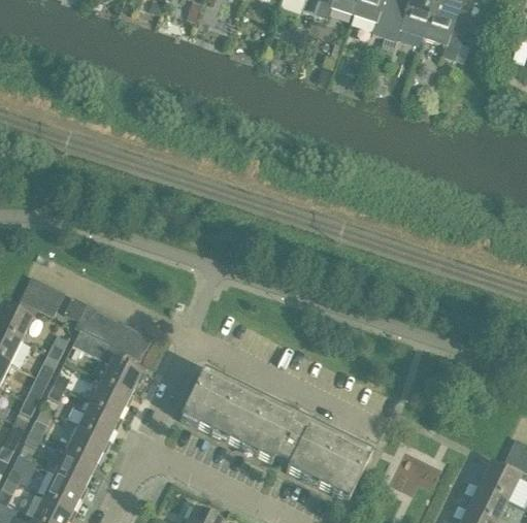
[(162,3),(153,0),(150,11),(159,14),(162,3)]
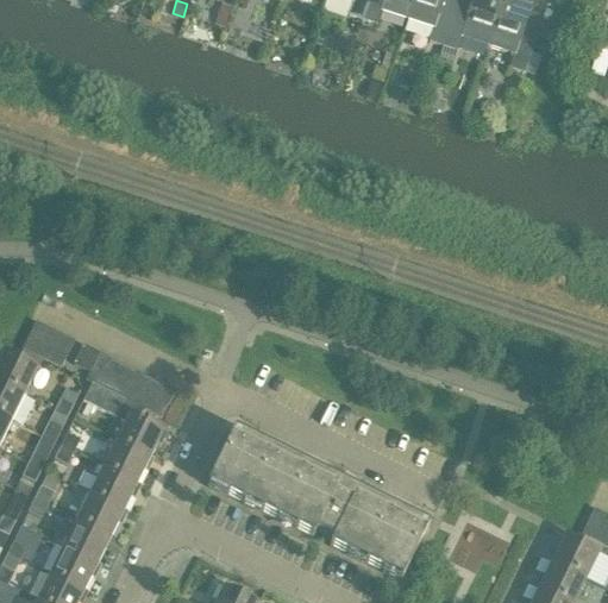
[(221,0),(214,20),(225,24),(232,4),(221,0)]
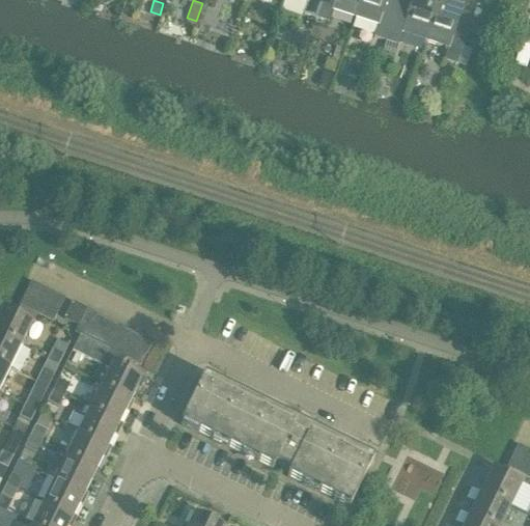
[(306,0),(304,9),(316,14),(319,2),(321,0),(306,0)]
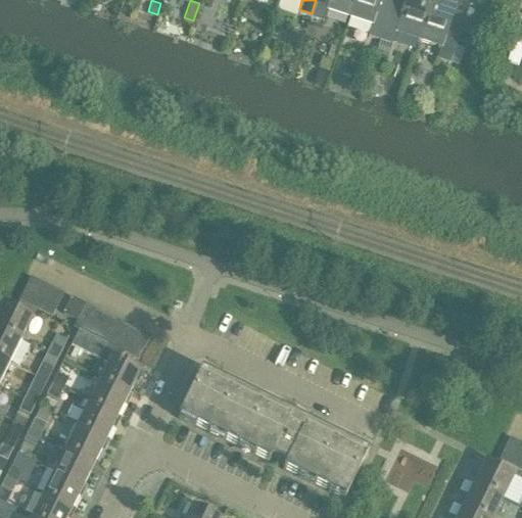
[(328,6),(349,13),(353,1),(353,2),(354,0),(316,0),(315,2),(312,13),(324,17),(328,6)]
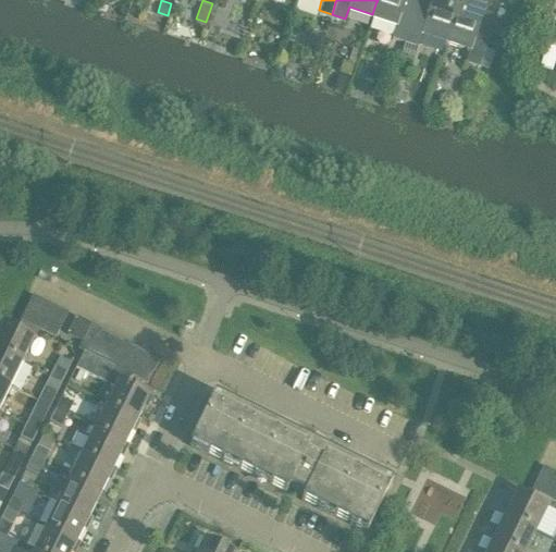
[(406,39),(418,0),(378,0),(377,2),(377,1),(372,14),(396,22),(392,35),(406,39)]
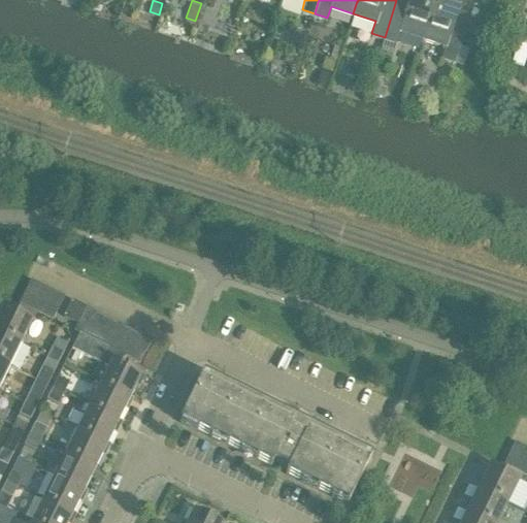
[(423,37),(434,0),(396,0),(385,37),(397,41),(401,29),(423,37)]
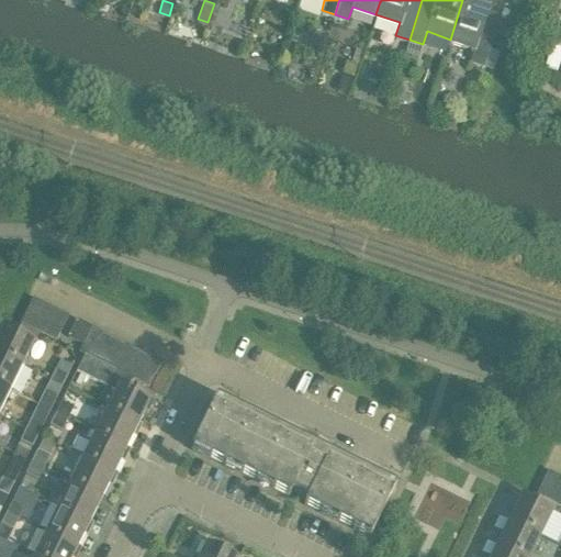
[(484,64),(500,18),(486,14),(491,0),(462,0),(450,40),(474,47),(470,59),(484,64)]
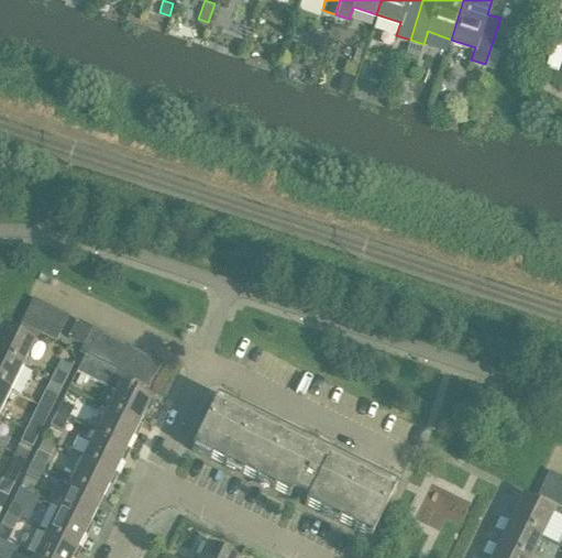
[(549,63),(560,66),(561,59),(561,44),(555,42),(549,63)]
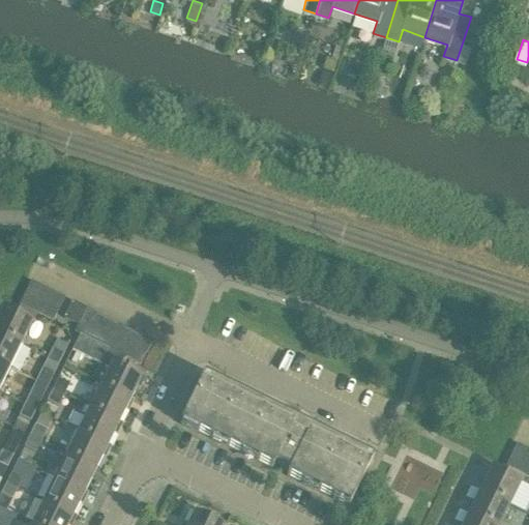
[(343,44),(335,41),(331,55),(339,57),(343,44)]
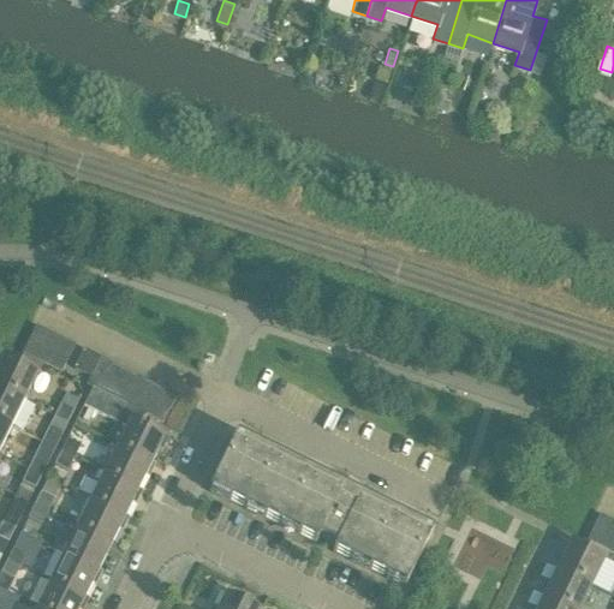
[(387,82),(392,66),(380,63),(375,77),(387,82)]
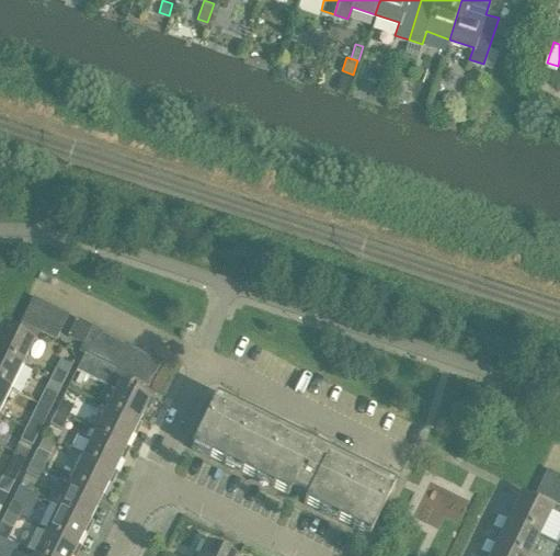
[(34,324),(46,299),(34,293),(22,318),(34,324)]
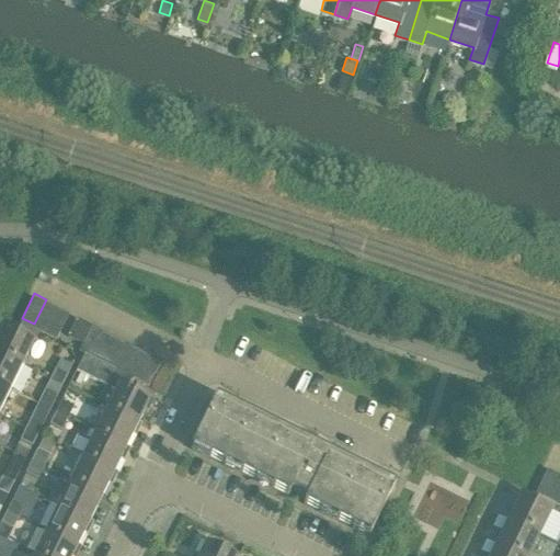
[(45,329),(58,305),(46,299),(34,324),(45,329)]
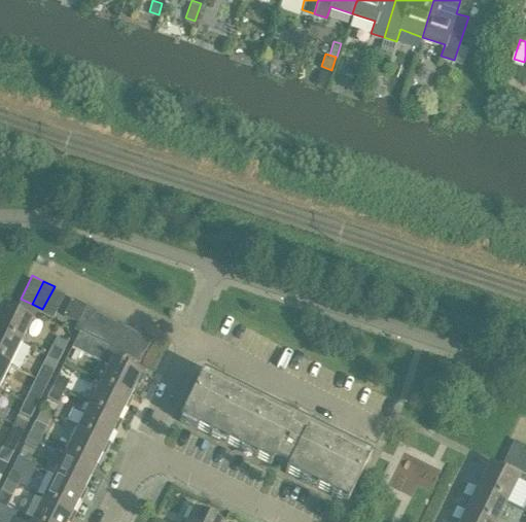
[(54,315),(65,291),(55,286),(42,309),(54,315)]
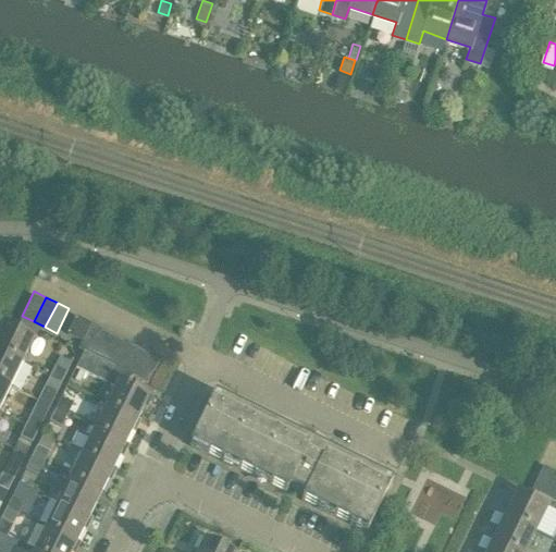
[(81,339),(90,319),(75,313),(66,330),(81,339)]
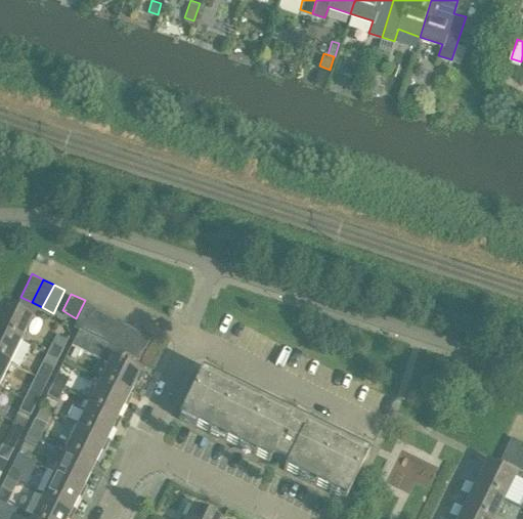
[(3,299),(0,305),(0,326),(23,337),(34,313),(16,305),(3,299)]
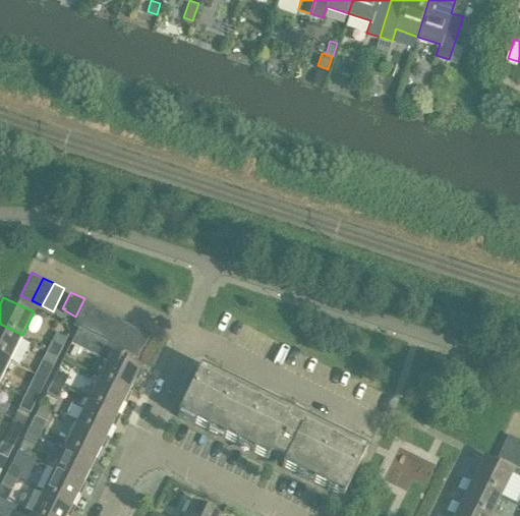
[(83,327),(96,304),(84,298),(75,317),(73,322),(79,325),(83,327)]
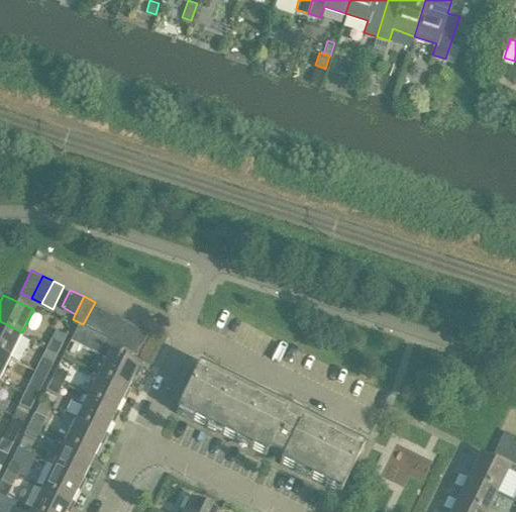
[(94,329),(105,307),(95,302),(83,324),(94,329)]
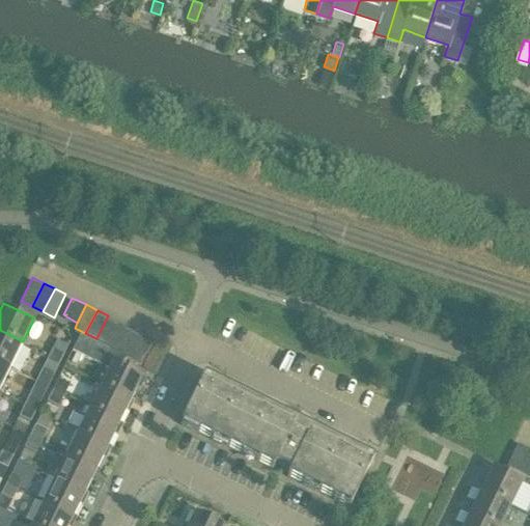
[(108,343),(119,321),(108,315),(96,338),(108,343)]
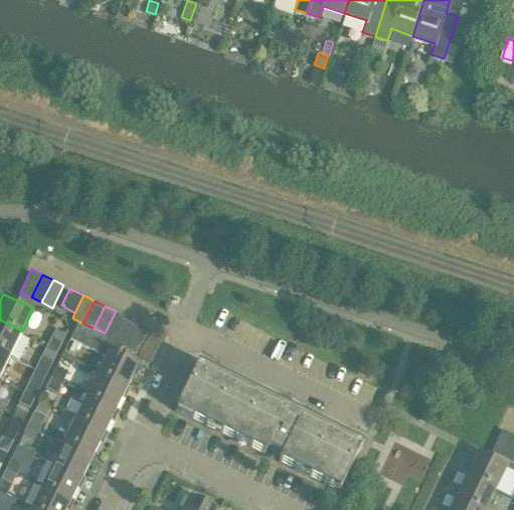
[(115,339),(126,316),(116,311),(105,333),(115,339)]
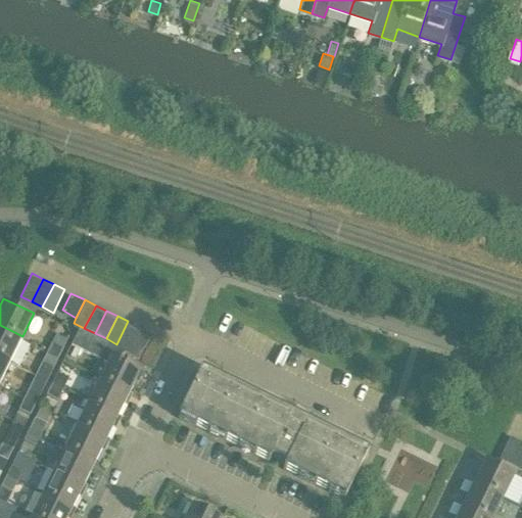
[(128,349),(139,327),(128,321),(116,344),(127,348),(128,349)]
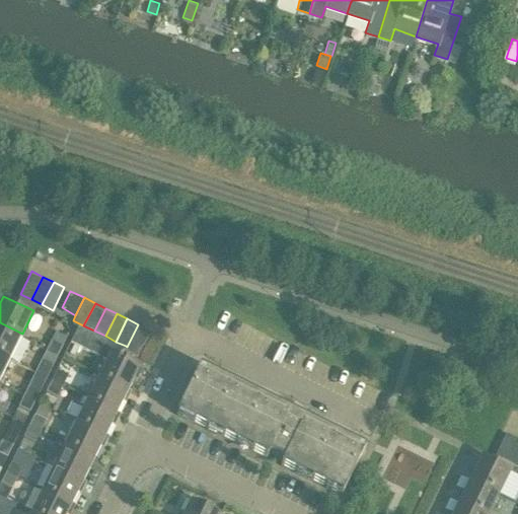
[(0,322),(0,350),(11,356),(22,334),(0,322)]
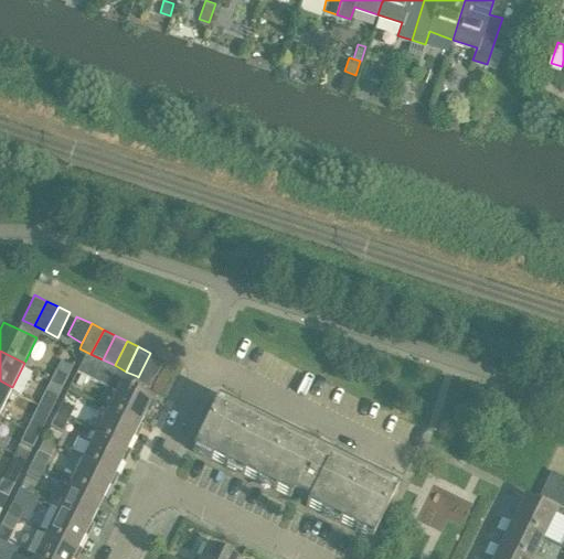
[(152,395),(132,385),(137,376),(126,372),(115,365),(103,359),(91,354),(86,352),(77,368),(116,387),(107,405),(140,420),(152,395)]
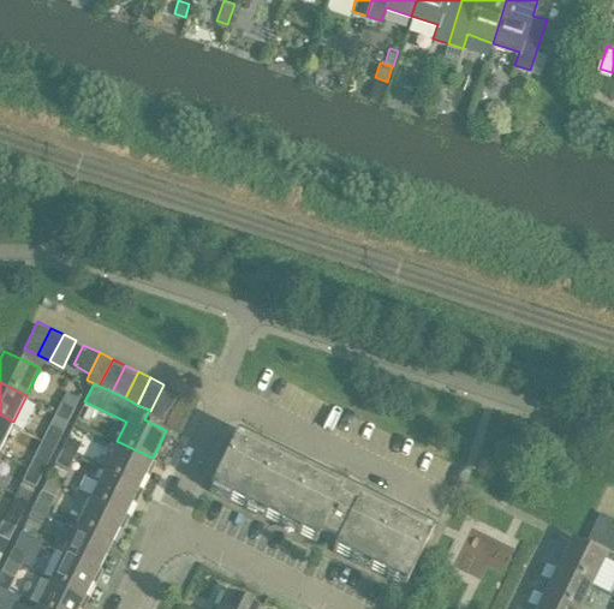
[(164,417),(177,390),(164,384),(150,411),(164,417)]
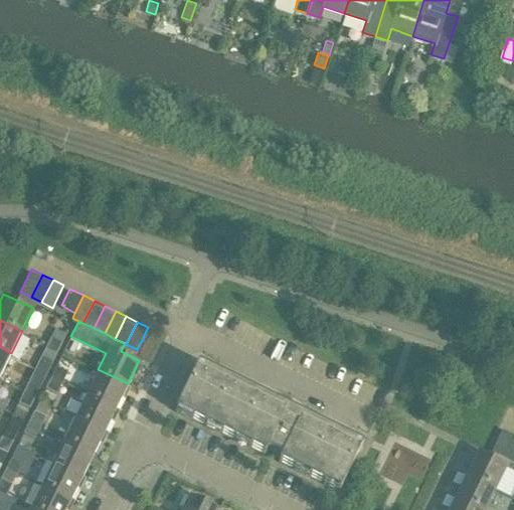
[(57,349),(63,338),(51,332),(46,343),(57,349)]
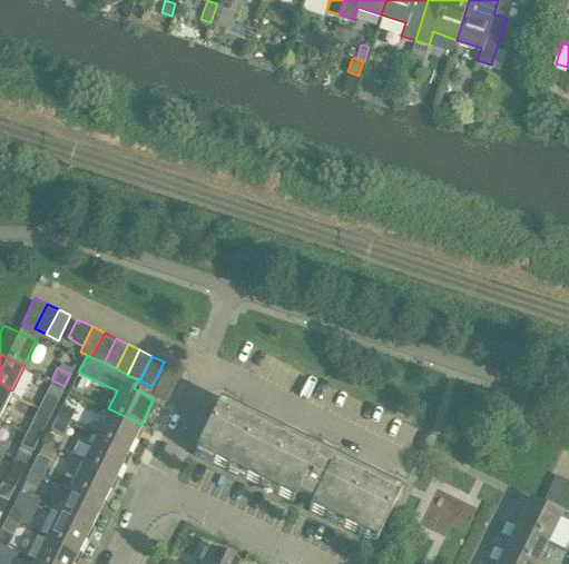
[(57,398),(64,386),(51,379),(45,393),(57,398)]
